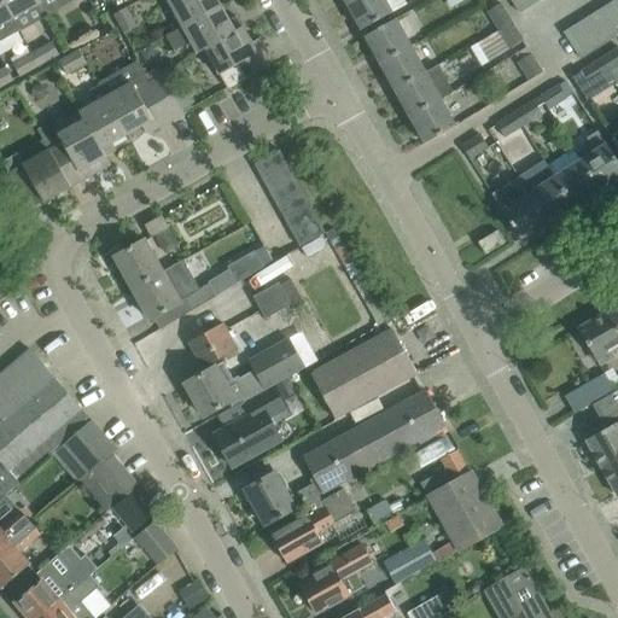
[(0,0),(0,39),(18,29),(12,19),(1,0),(0,0)]
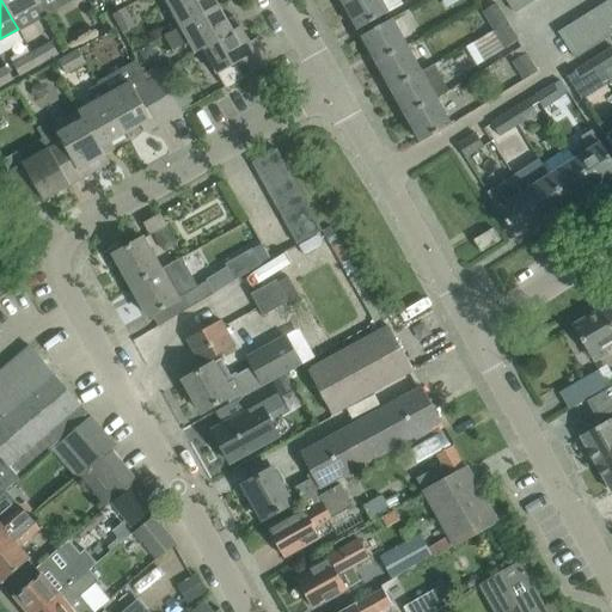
[(1,0),(12,18),(37,2),(36,0),(1,0)]
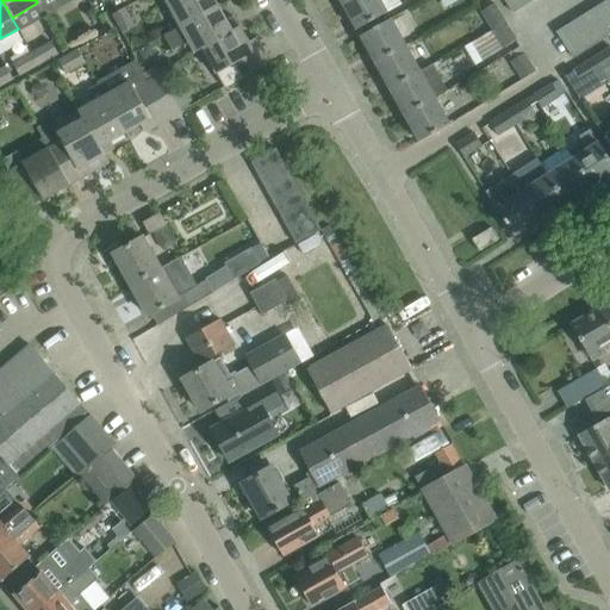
[(213,0),(166,0),(167,0),(181,26),(218,6),(213,0)]
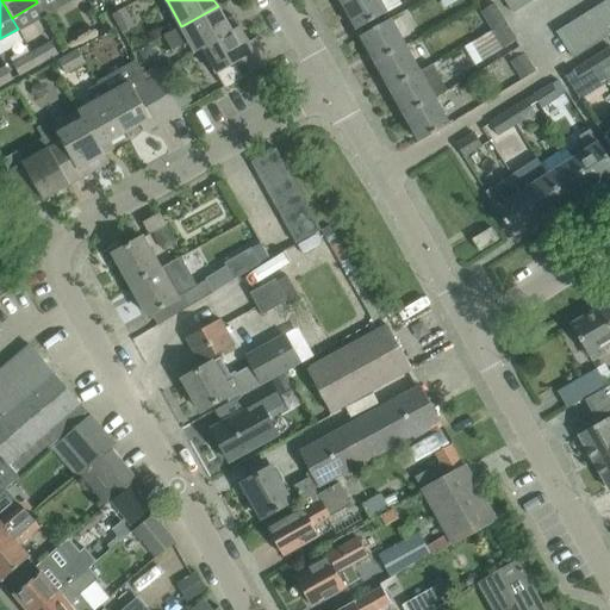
[(347,0),(343,2),(358,27),(356,29),(358,30),(386,13),(387,13),(387,12),(402,5),(398,0),(347,0)]
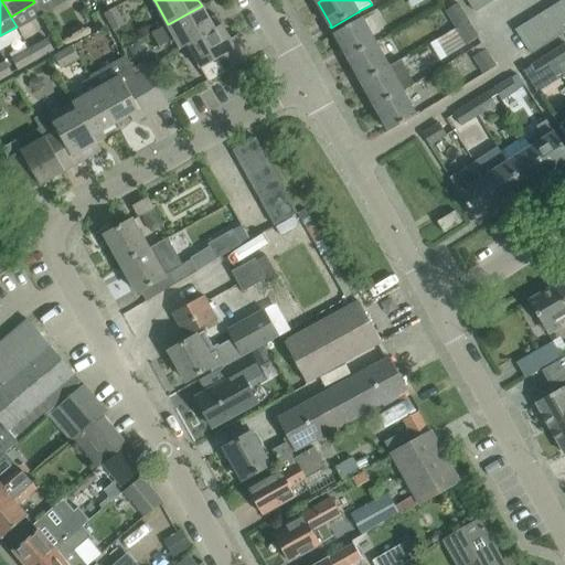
[(483,0),(467,0),(476,12),(487,4),(483,0)]
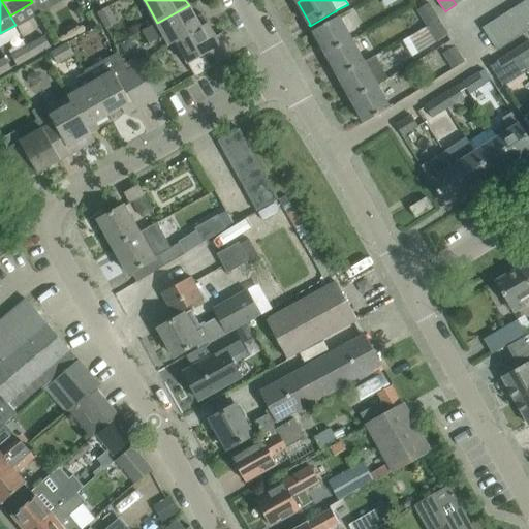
[(528,3),(527,0),(516,7),(528,28),(528,3)]
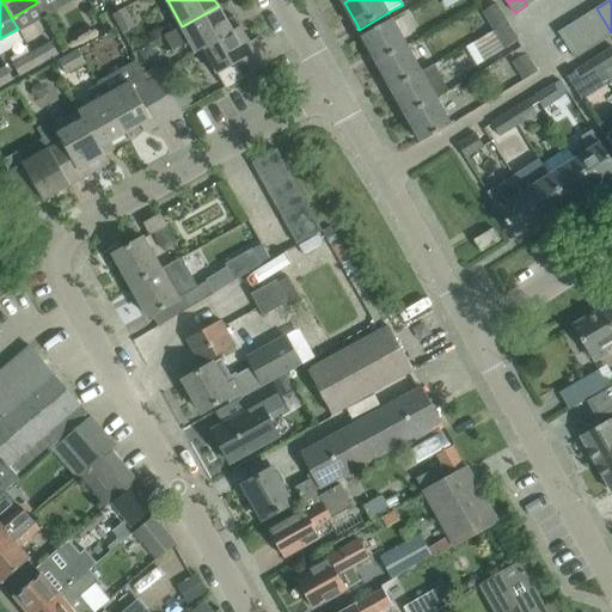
[(495,30),(508,23),(496,4),(483,11),(495,30)]
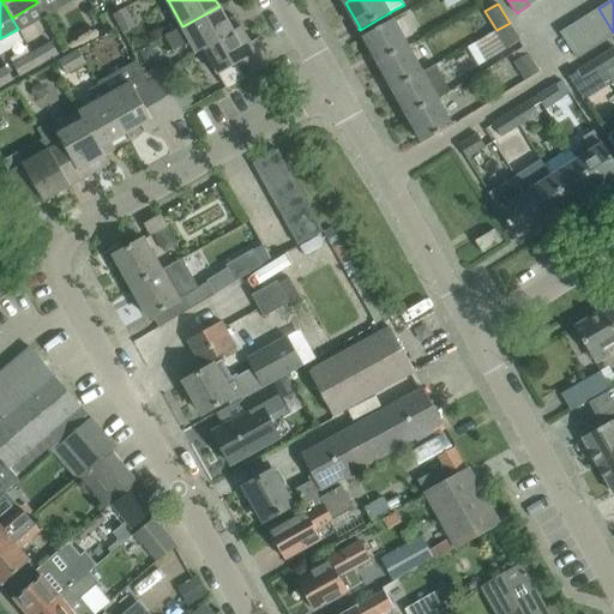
[(197,53),(205,49),(242,28),(236,17),(228,22),(220,6),(182,26),(166,36),(174,52),(191,42),(197,53)]
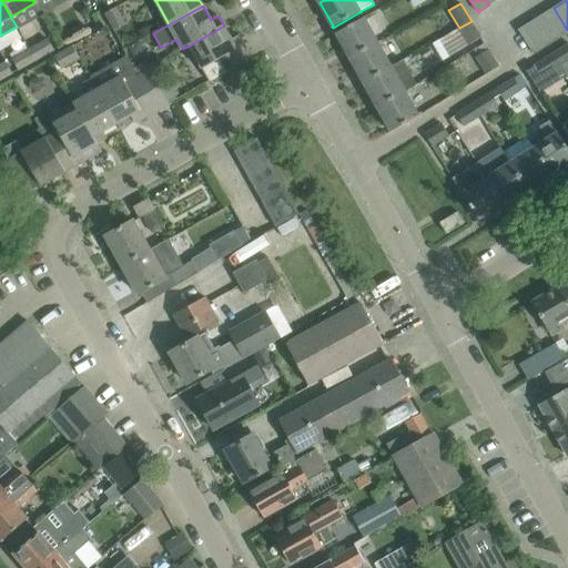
[(114,31),(127,24),(117,7),(104,14),(114,31)]
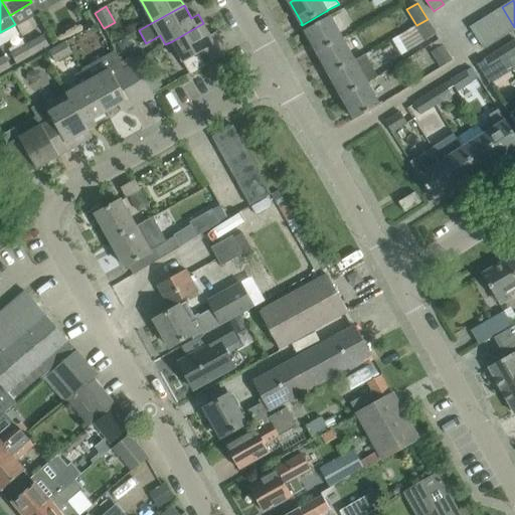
[(514,27),(502,7),(492,14),(505,35),(514,29),(514,27)]
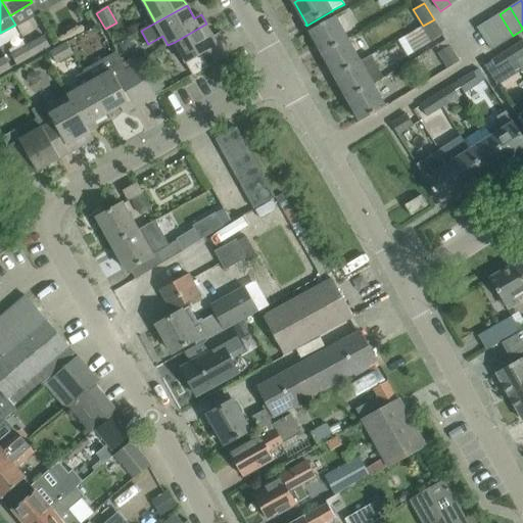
[(500,14),(488,21),(503,43),(513,36),(500,14)]
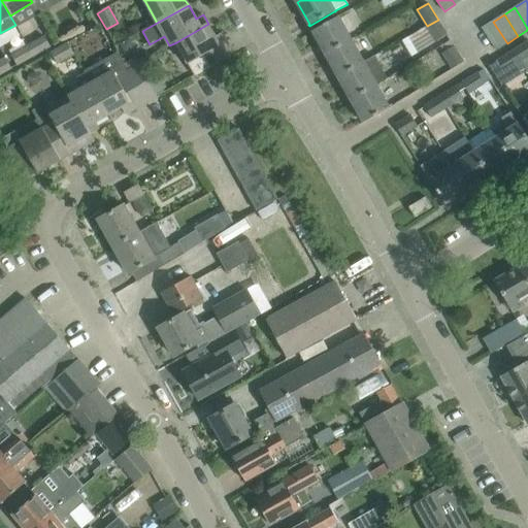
[(336,18),(312,31),(312,32),(315,32),(326,54),(350,40),(336,18)]
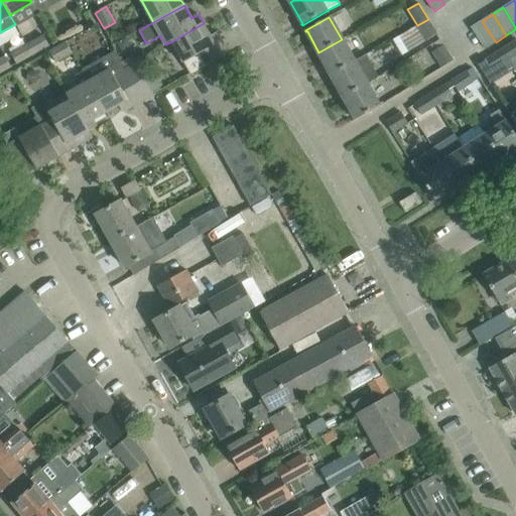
[(404,53),(437,34),(428,19),(417,25),(395,38),(404,53)]
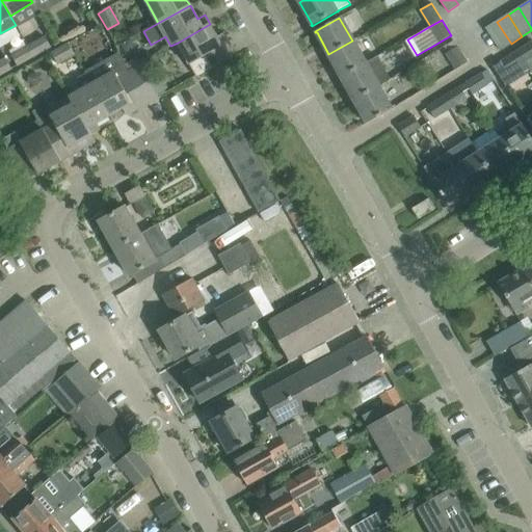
[(497,22),(485,28),(500,51),(511,44),(497,22)]
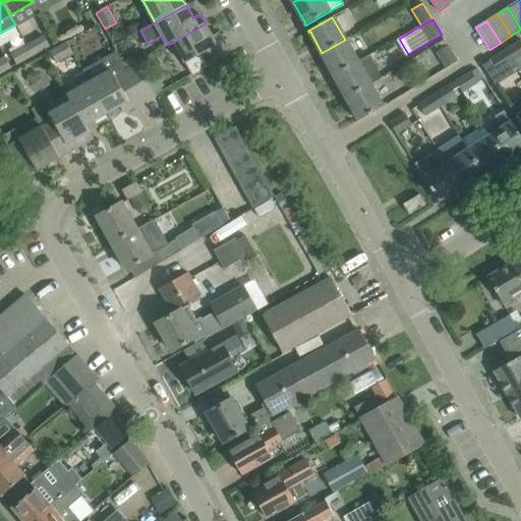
[(192,75),(231,54),(224,41),(217,45),(206,23),(174,42),(192,75)]
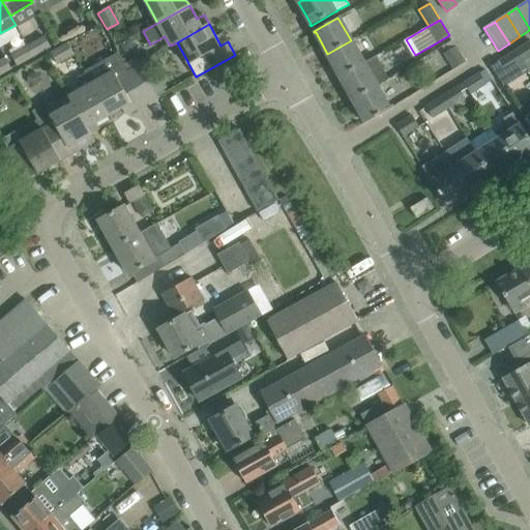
[(27,46),(34,58),(51,48),(45,36),(27,46)]
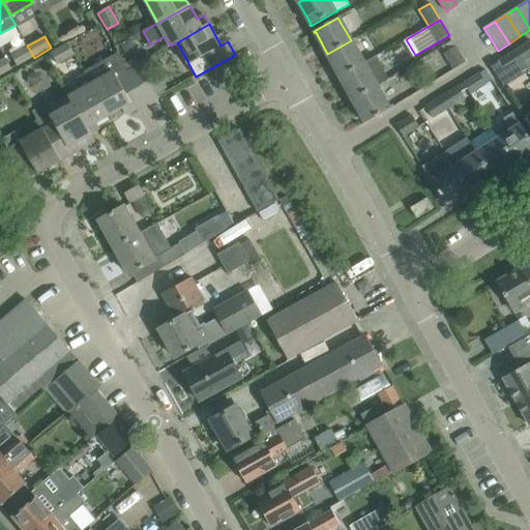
[(351,40),(327,54),(341,77),(364,63),(351,40)]
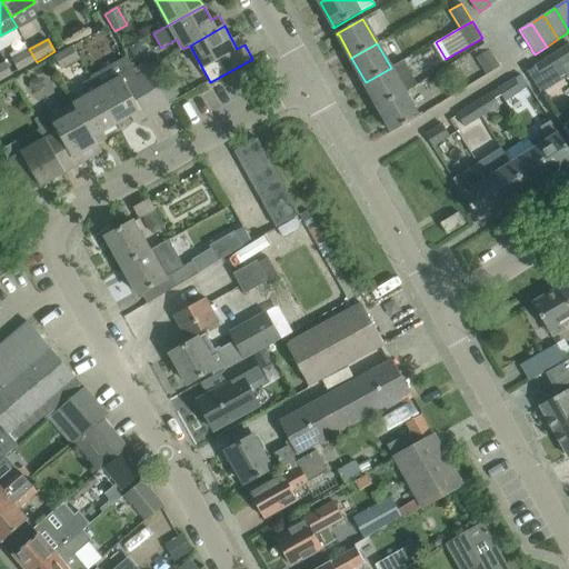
[(477,58),(487,75),(499,67),(489,50),(483,43),(470,51),(476,59),(477,58)]
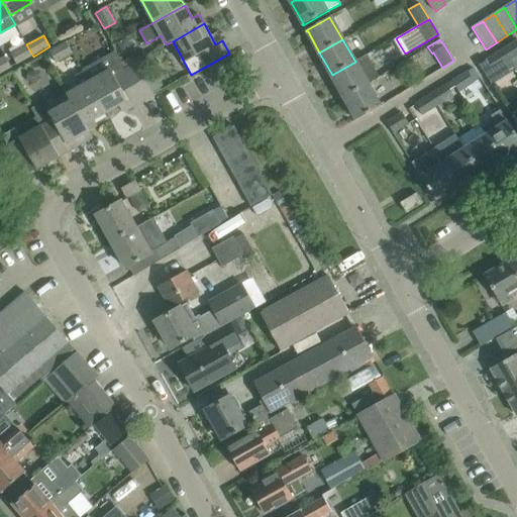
[(516,70),(516,39),(502,50),(508,61),(510,61),(516,71),(516,70)]
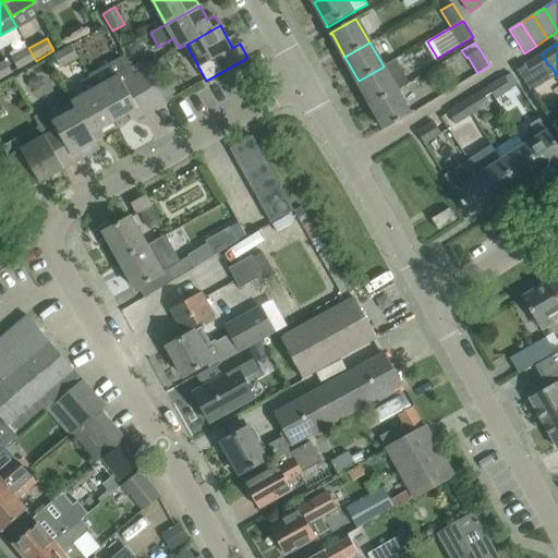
[(72,45),(55,56),(60,65),(77,56),(72,45)]
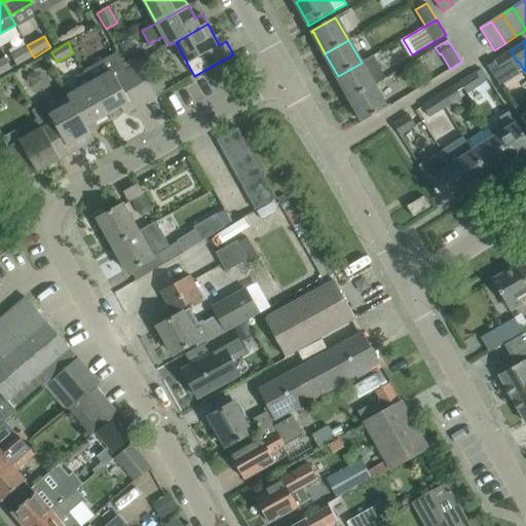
[(17,66),(34,58),(27,45),(11,54),(17,66)]
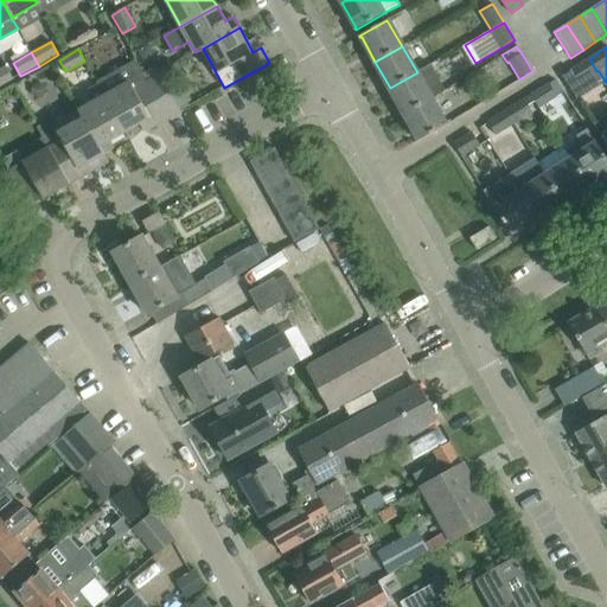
[(572,70),(573,72),(580,83),(596,71),(589,59),(572,70)]
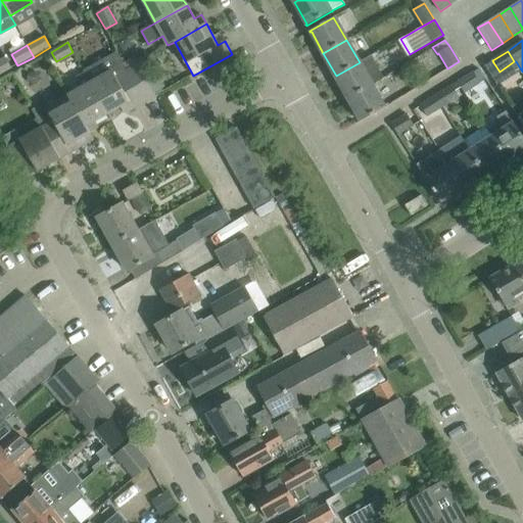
[(360,62),(336,76),(348,98),(373,85),(384,79),(371,56),(360,62)]
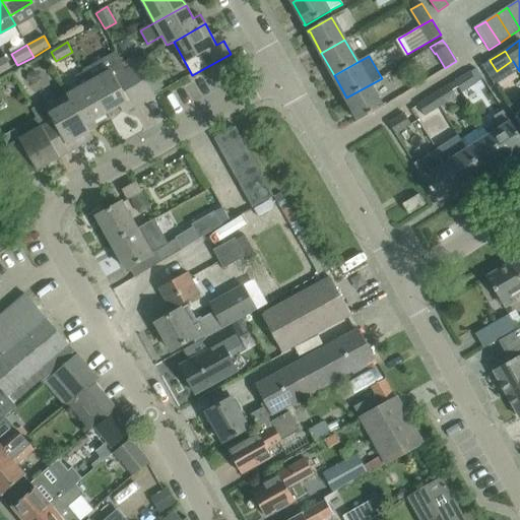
[(0,60),(0,74),(12,68),(6,57),(0,60)]
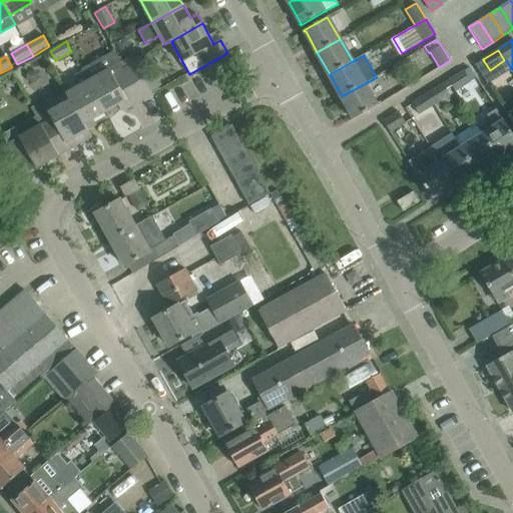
[(141,73),(136,63),(124,69),(129,79),(141,73)]
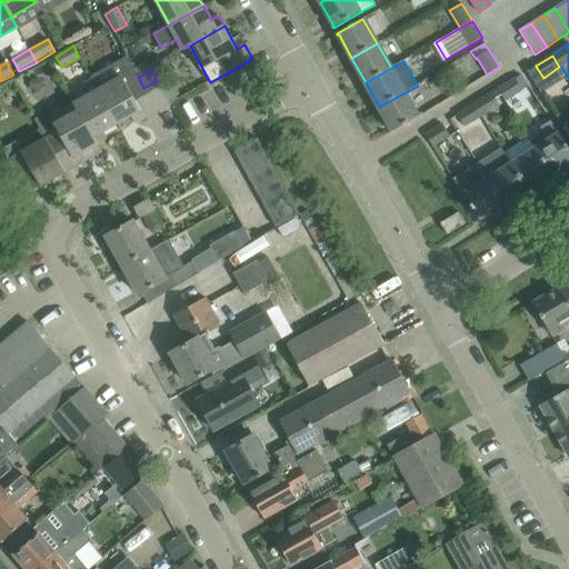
[(122,77),(98,90),(117,125),(131,117),(140,111),(145,119),(157,111),(143,88),(138,77),(126,83),(122,77)]
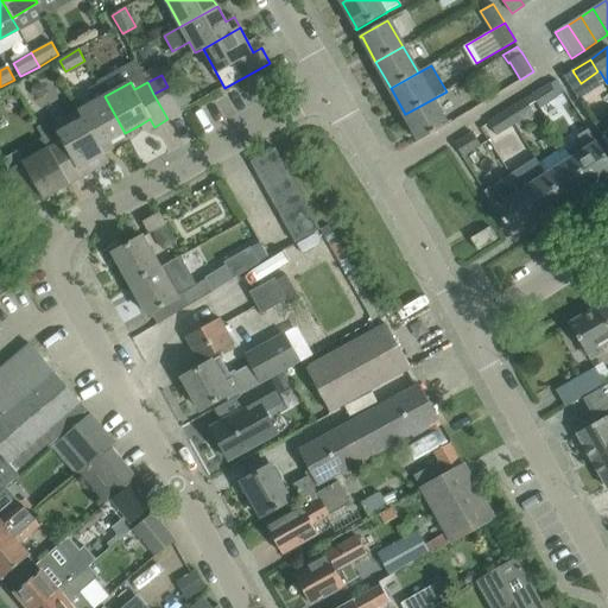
[(532,95),(540,108),(558,96),(550,83),(532,95)]
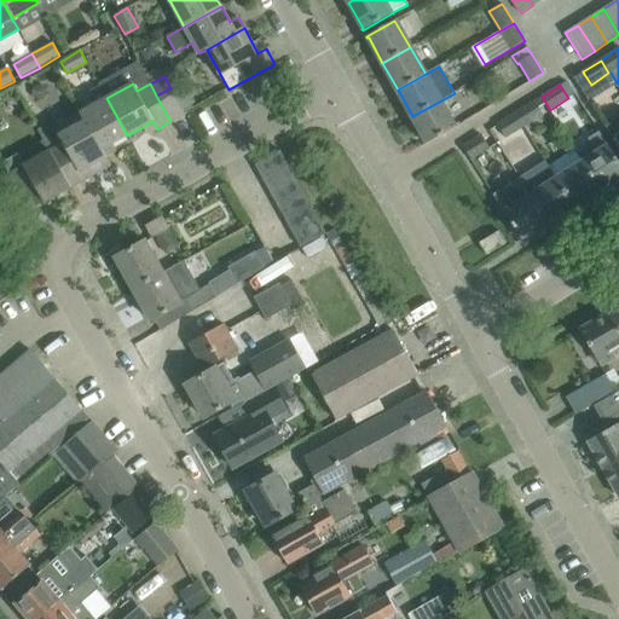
[(97,103),(80,113),(102,149),(111,144),(127,136),(106,98),(105,98),(99,86),(90,92),(97,103)]
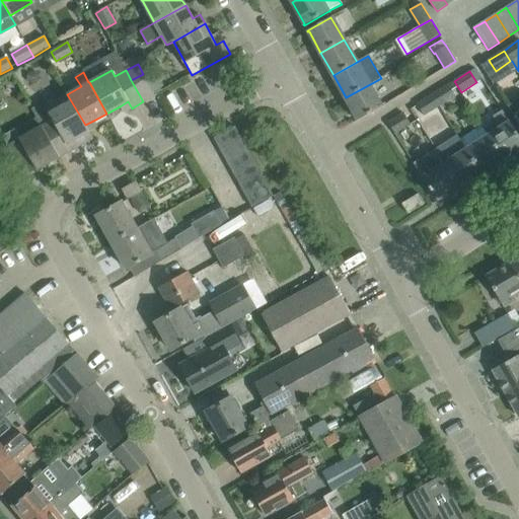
[(143,101),(155,95),(143,74),(131,80),(143,101)]
